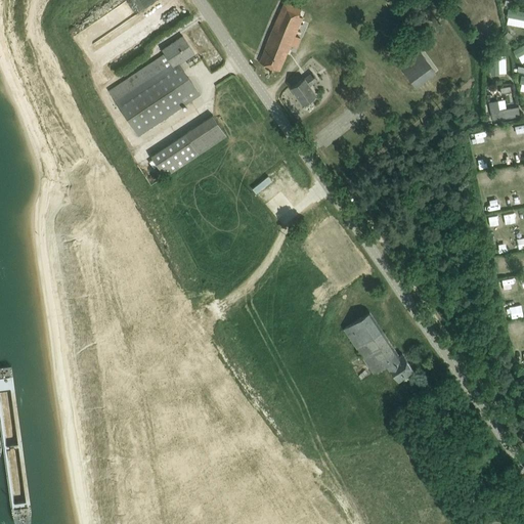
[(301,8),(284,2),(259,61),(279,71),(292,42),(297,44),(300,37),(295,35),(302,15),(298,14),(301,8)]
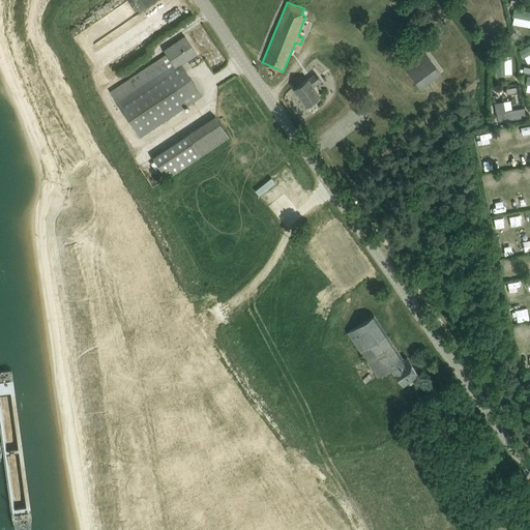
[(512,24),(529,25),(529,9),(513,8),(512,24)]
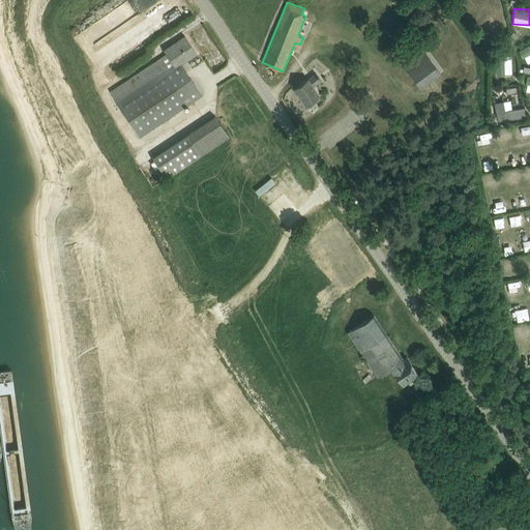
[(185,36),(164,50),(167,54),(110,91),(117,101),(140,136),(202,95),(181,64),(197,54),(185,36)]
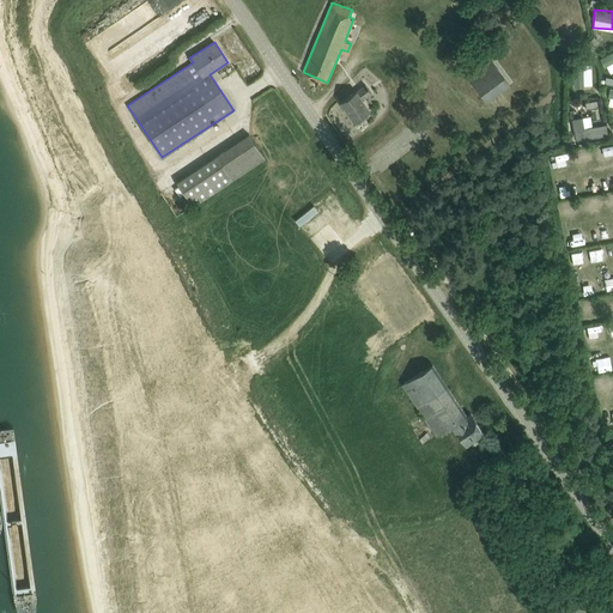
[(610,73),(612,71),(612,49),(601,56),(610,73)]
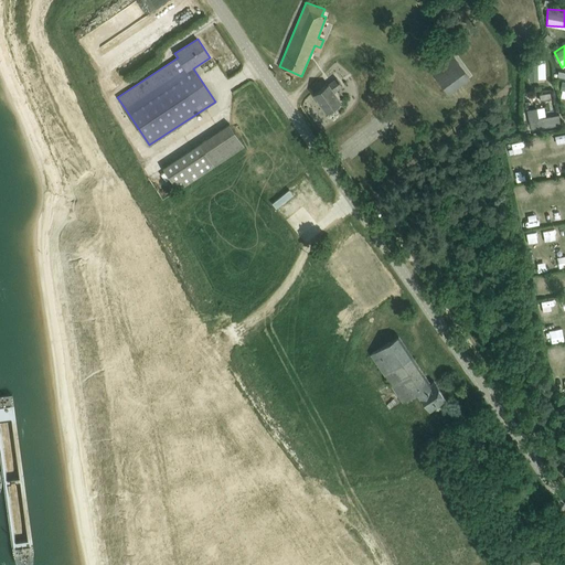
[(452,54),(429,70),(446,93),(468,76),(452,54)]
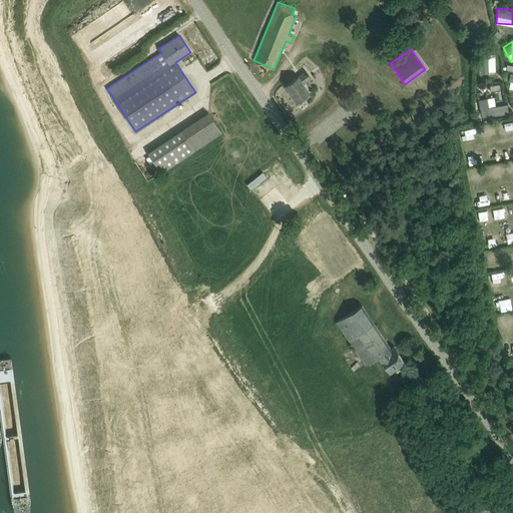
[(496,71),(496,53),(480,54),(480,72),(496,71)]
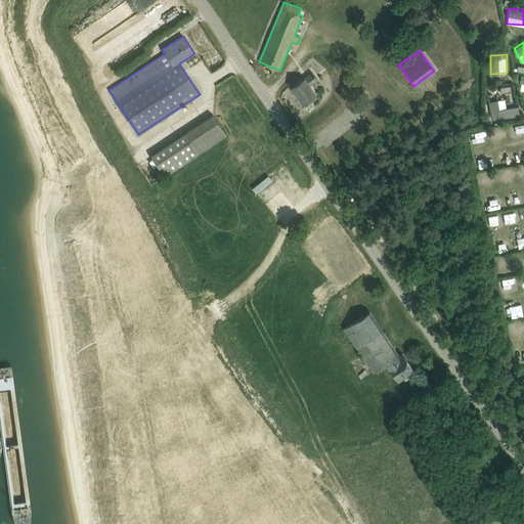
[(292,87),(303,103),(316,95),(310,85),(317,80),(313,73),(292,87)]
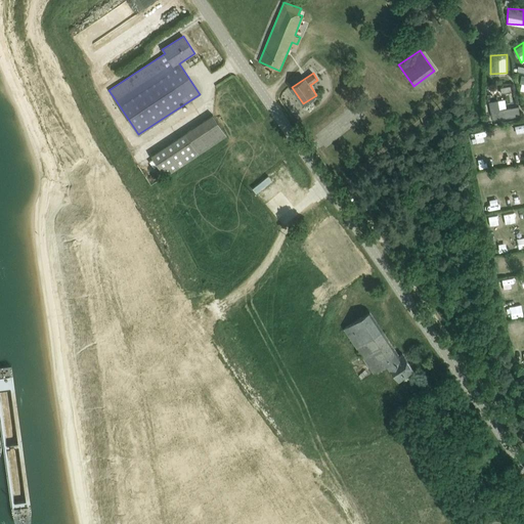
[(490,118),(519,115),(518,105),(506,107),(505,98),(487,101),(490,118)]
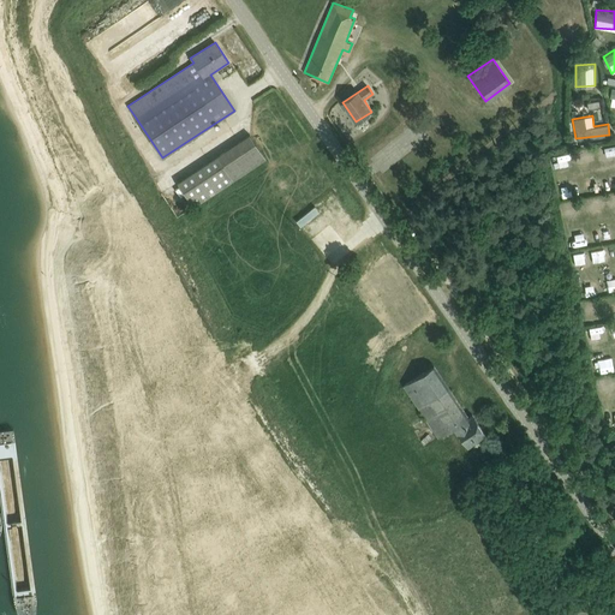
[(178,183),(193,207),(266,159),(250,135),(178,183)]
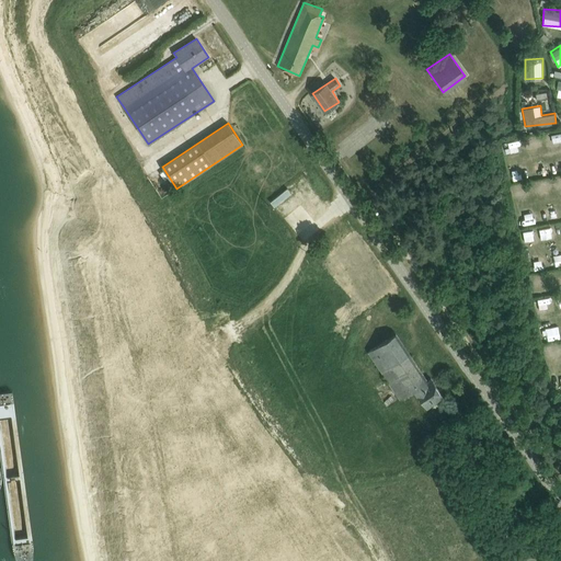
[(554,133),(545,135),(547,146),(557,145),(554,133)]
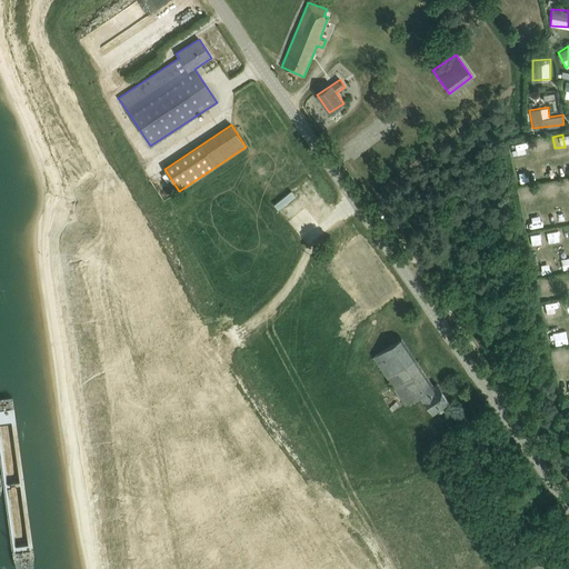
[(555,196),(552,183),(541,185),(542,197),(555,196)]
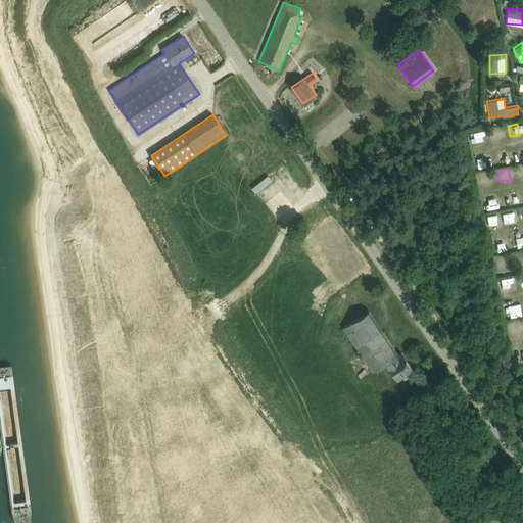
[(268,175),(251,187),(255,192),(271,179),(268,175)]
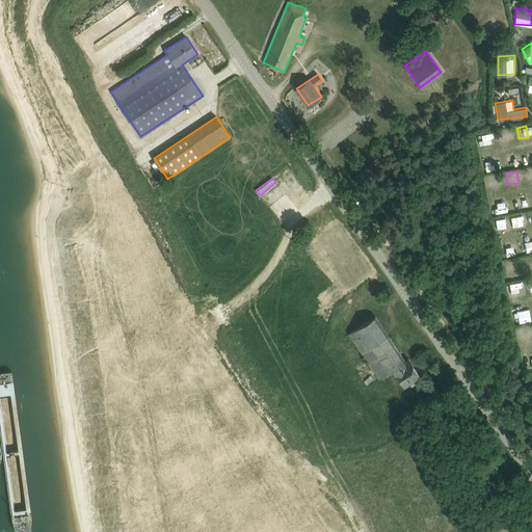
[(531,239),(522,242),(523,253),(531,250),(531,239)]
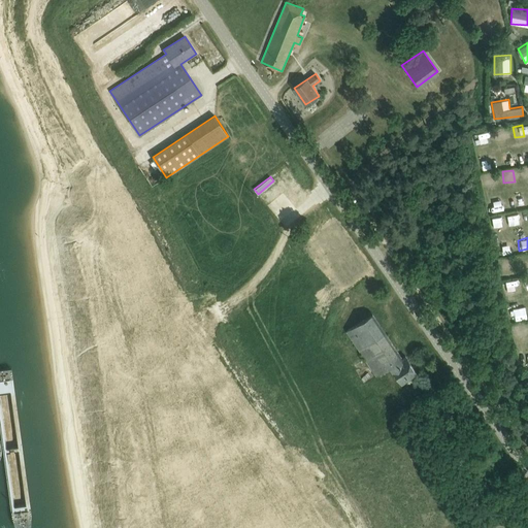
[(507,292),(519,290),(517,279),(505,282),(507,292)]
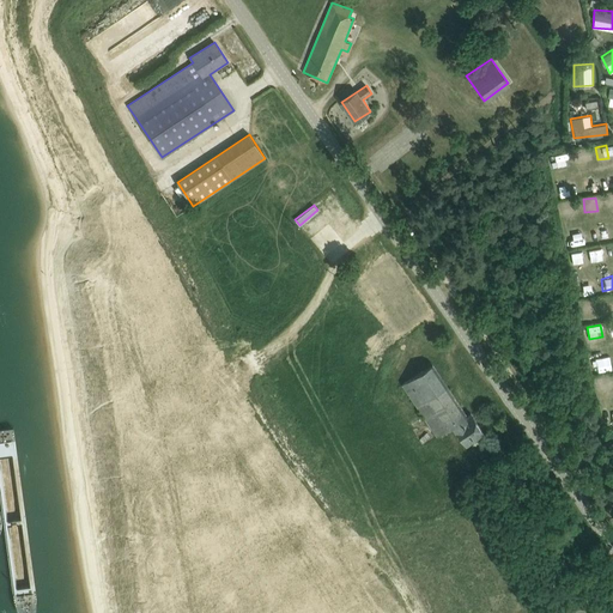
[(432,364),(402,384),(437,437),(453,426),(466,445),(485,434),(471,412),(467,416),(432,364)]
